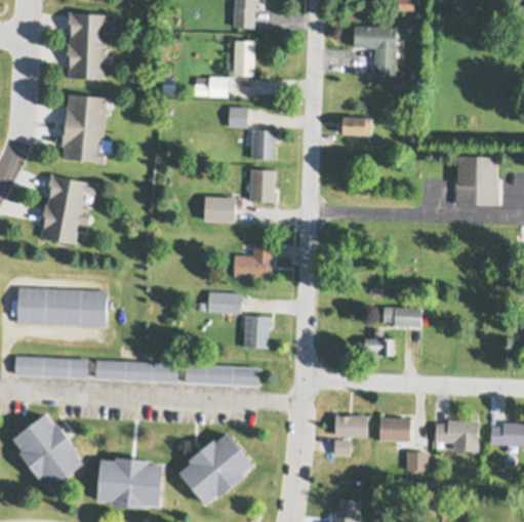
[(234,0),(255,0),(255,11),(254,11),(253,29),(233,28),(234,9),(234,0)]
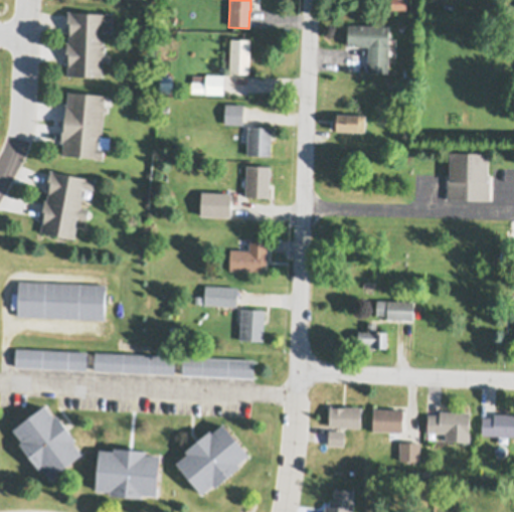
[(390,0),(405,0),(405,11),(390,11),(390,0)]
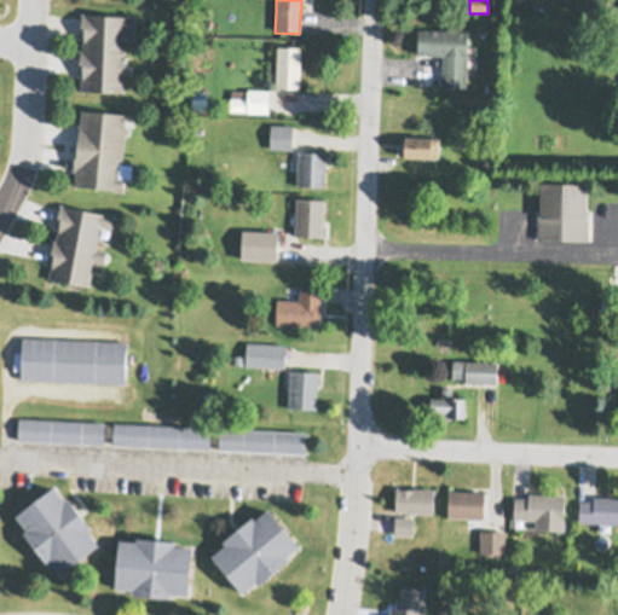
[(86,16),(125,18),(125,17),(136,17),(136,32),(123,32),(122,42),(125,42),(125,54),(126,54),(125,68),(121,68),(121,79),(123,80),(122,94),(80,92),(81,77),(78,77),(78,73),(79,73),(80,57),(79,57),(79,52),(81,52),(82,40),(79,40),(79,35),(81,35),(81,19),(80,19),(80,15),(86,16)]
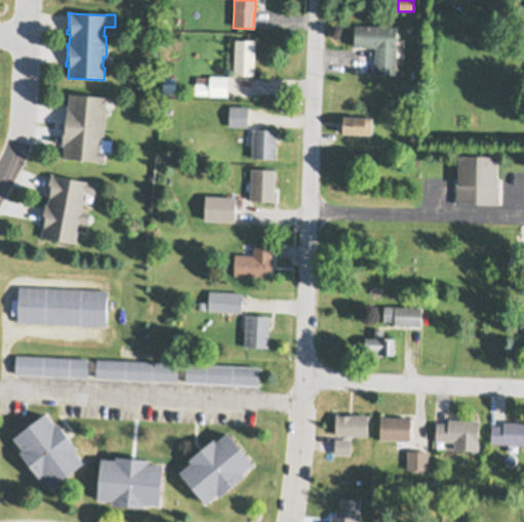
[(354,27),(396,29),(395,76),(374,75),(375,48),(353,47),(354,27)]
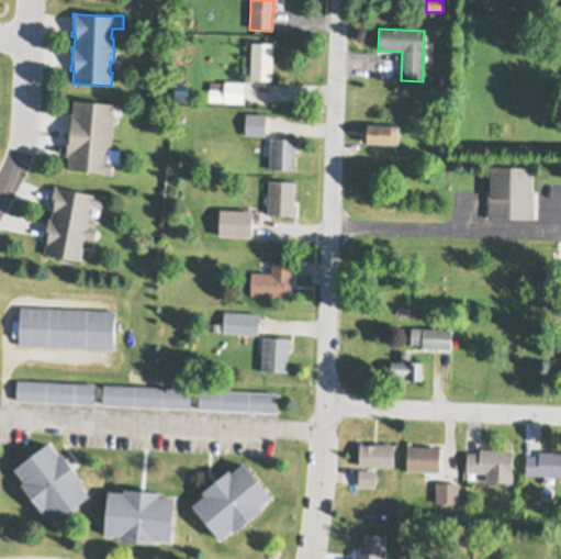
[(250,44),(272,45),(271,81),(249,81),(250,44)]
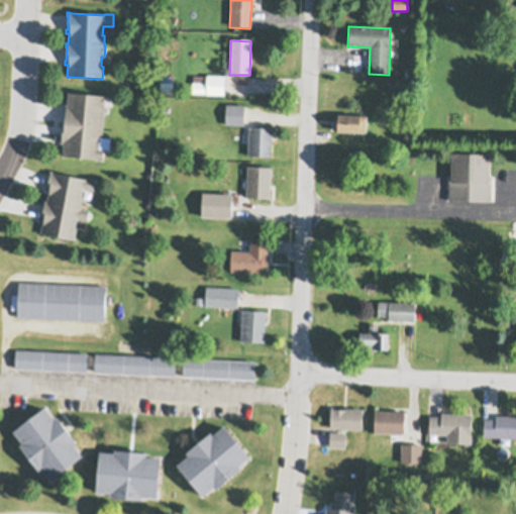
[(205,76),(224,77),(223,96),(221,96),(221,100),(216,100),(216,96),(205,96),(205,95),(191,94),(191,84),(192,84),(192,77),(205,78),(205,76)]
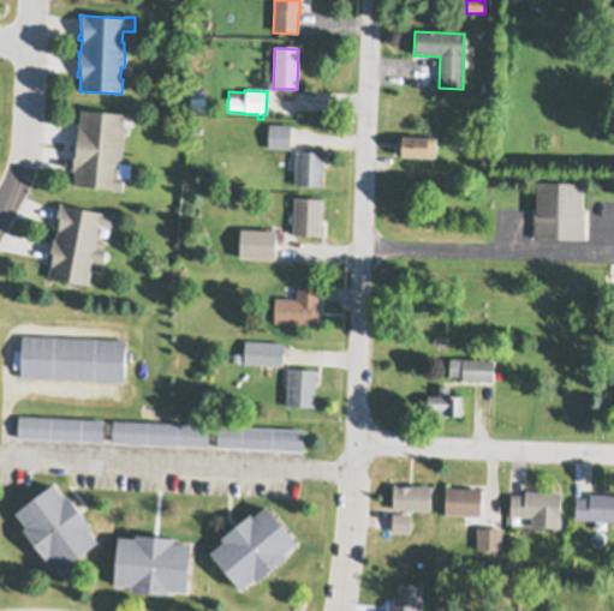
[(190,93),(206,93),(206,100),(206,113),(189,113),(189,100),(190,93)]
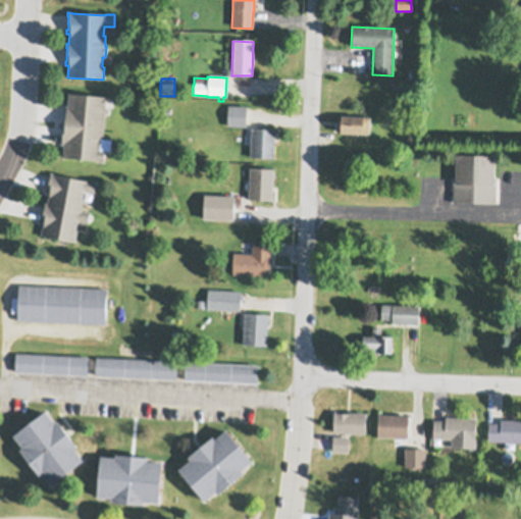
[(68,94),(106,98),(103,140),(111,141),(110,153),(105,153),(104,163),(95,162),(95,161),(62,159),(63,145),(61,145),(61,140),(62,140),(63,130),(64,130),(66,111),(65,110),(65,107),(67,107),(68,94)]
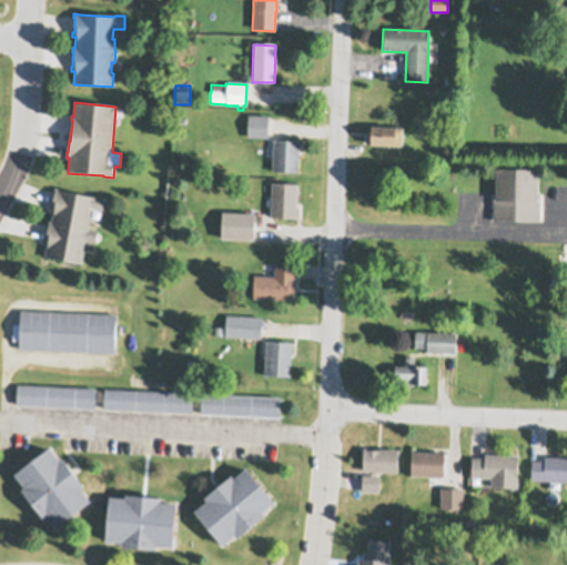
[(247,117),(269,117),(267,139),(246,138),(247,117)]
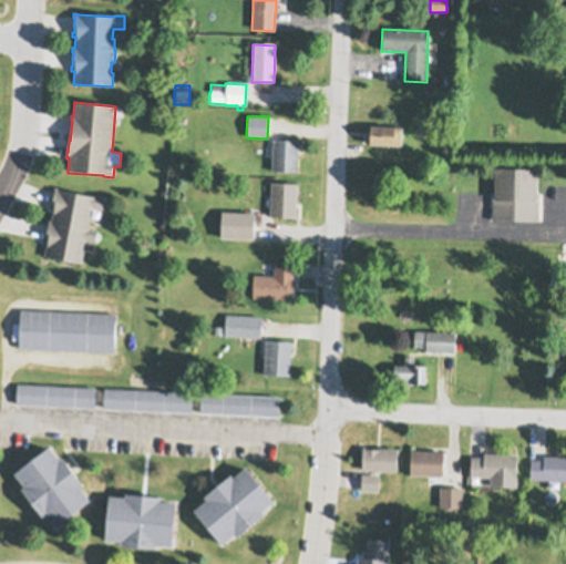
[(370,127),(395,129),(401,129),(401,146),(370,145),(370,144),(366,144),(366,129),(370,129),(370,127)]
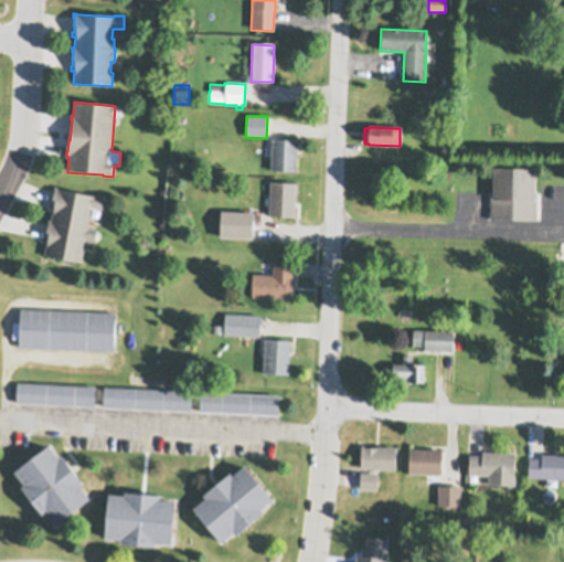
[(272,140),(297,141),(296,173),(270,172),(272,140)]
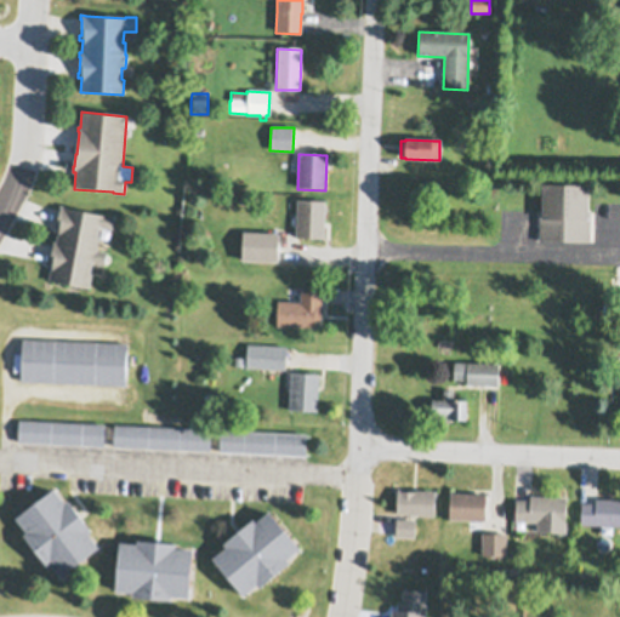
[(541,186),(587,187),(587,212),(590,212),(589,244),(538,243),(539,211),(541,211),(541,186)]
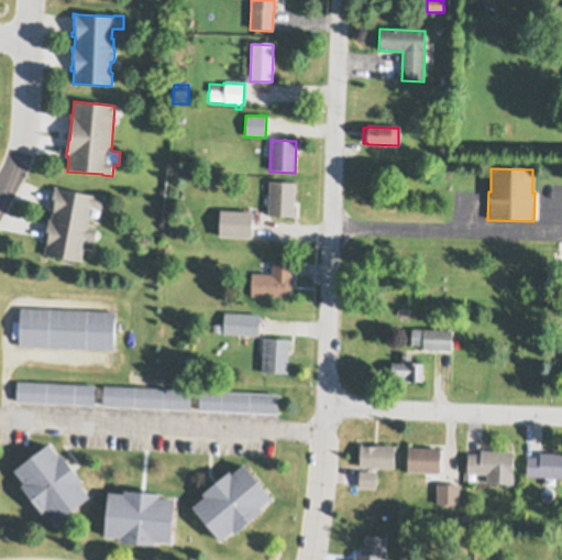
[(268,183),(294,184),(293,218),(267,217),(268,183)]
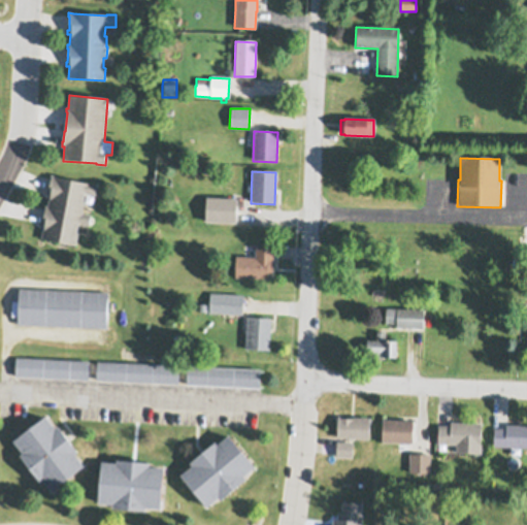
[(41,239),(40,239),(43,228),(40,227),(41,224),(42,224),(45,210),(44,210),(44,206),(47,207),(50,197),(46,197),(47,193),(48,194),(51,179),(50,178),(51,175),(56,177),(56,178),(88,185),(88,184),(97,186),(95,196),(85,194),(83,203),(84,203),(81,214),(92,216),(89,227),(78,225),(76,233),(78,234),(75,247),(41,239)]
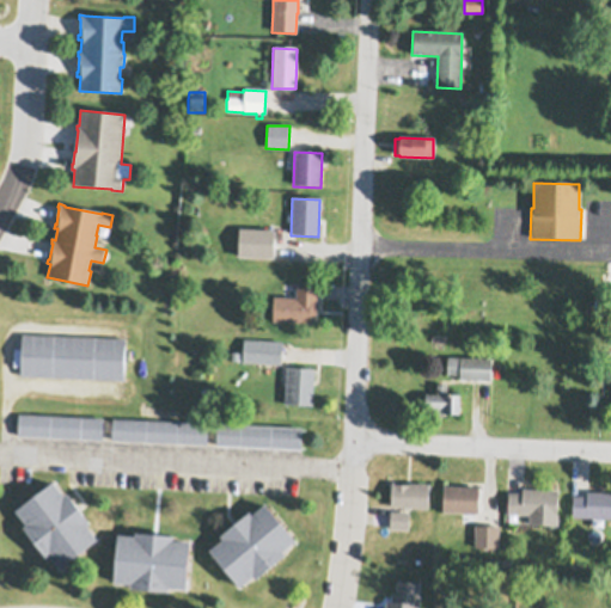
[(238,229),(274,232),(273,260),(237,258),(238,229)]
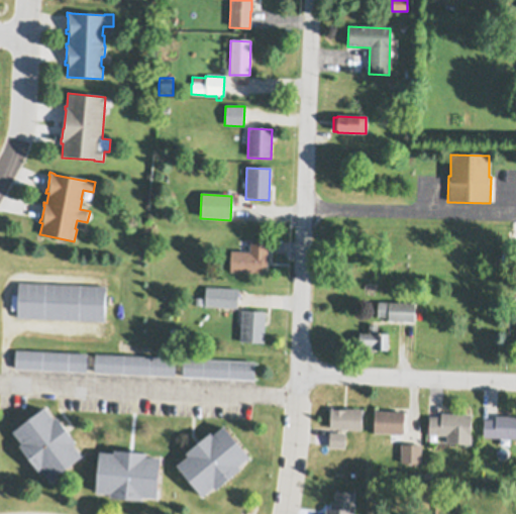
[(249,242),(268,242),(267,269),(262,269),(261,274),(229,273),(230,252),(249,252),(249,242)]
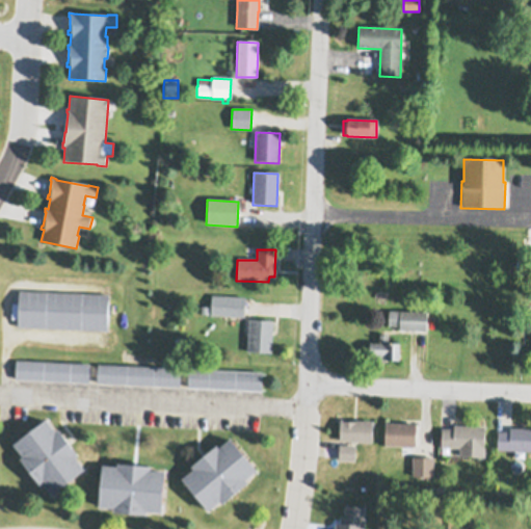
[(515,261),(525,261),(524,276),(515,275),(515,261)]
